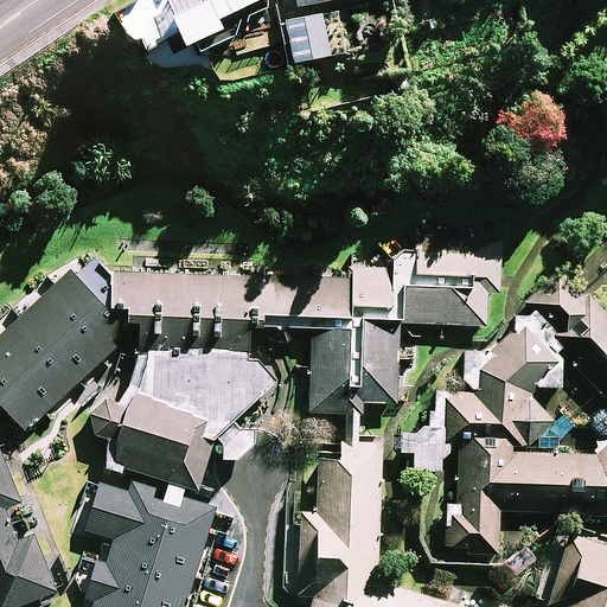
[(259,0),(166,0),(173,16),(149,27),(140,7),(122,16),(140,53),(176,37),(181,49),(197,42),(202,52),(225,40),(216,20),(259,0)]
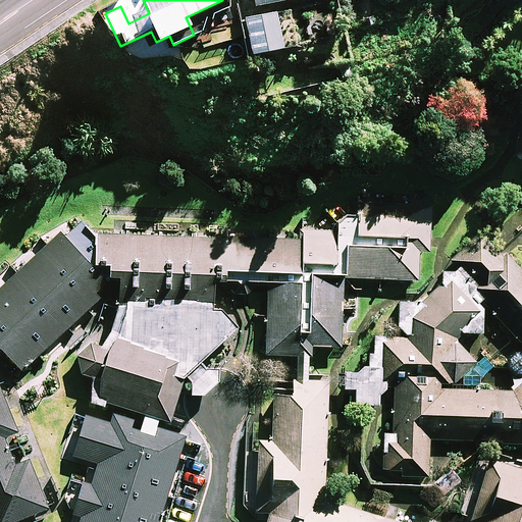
[(431,206),(358,203),(357,238),(406,240),(406,251),(419,251),(429,252),(431,206)]
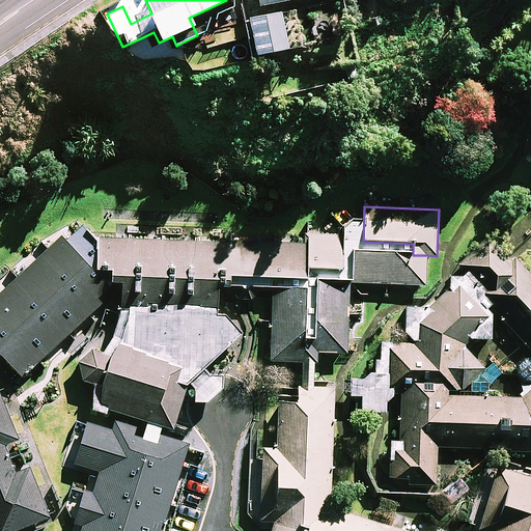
[(95,238),(82,225),(67,240),(59,231),(0,290),(0,356),(24,381),(102,304),(96,300),(114,284),(110,284),(111,272),(95,272),(99,238),(95,238)]
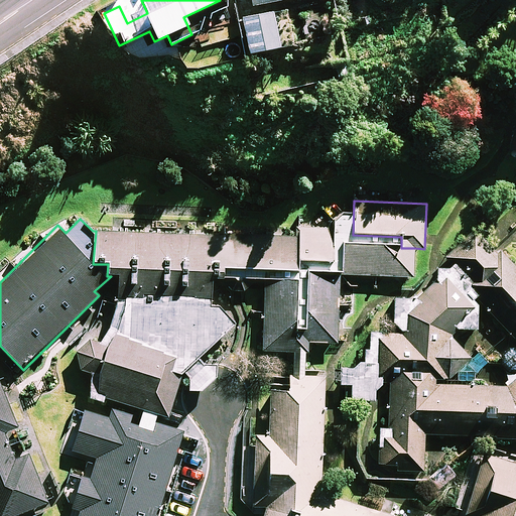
[(496,252),(472,227),(441,256),(515,337),(515,266),(500,249),(496,252)]
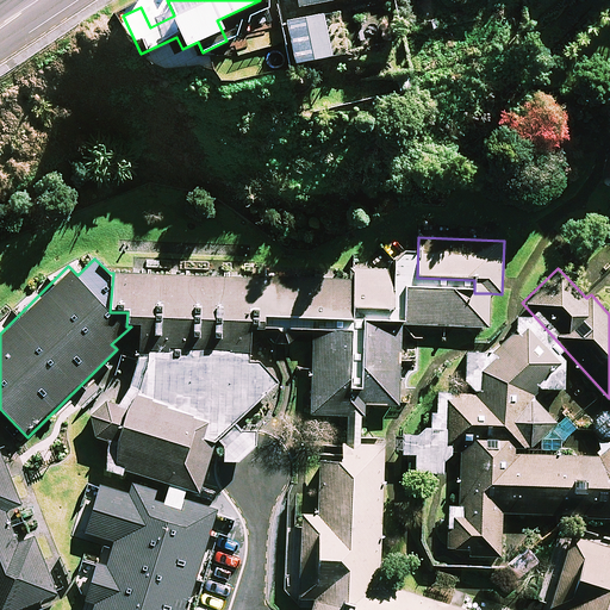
[(393,271),(353,269),(353,280),(352,309),(392,310),(393,271)]
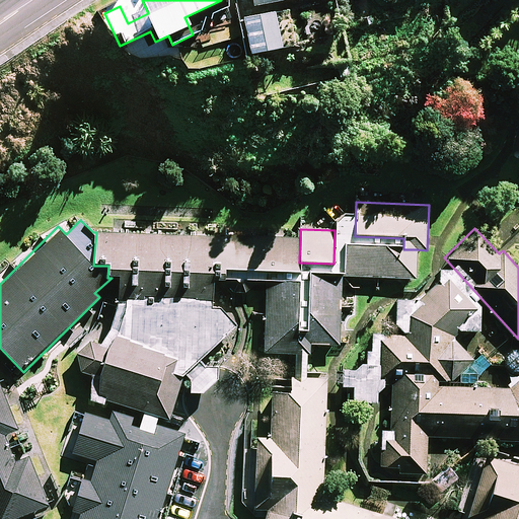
[(299,263),(300,238),(104,232),(96,232),(93,266),(108,266),(107,278),(112,278),(119,278),(119,302),(110,330),(100,346),(89,343),(77,355),(80,372),(91,375),(89,401),(103,405),(105,401),(167,421),(181,375),(235,329),(220,308),(213,307),(213,283),(225,283),(226,271),(299,274),(299,263)]
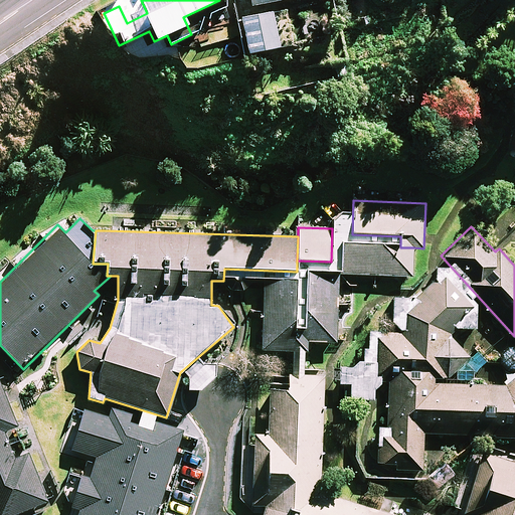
[(400,247),(341,245),(340,275),(412,278),(413,247),(400,247)]
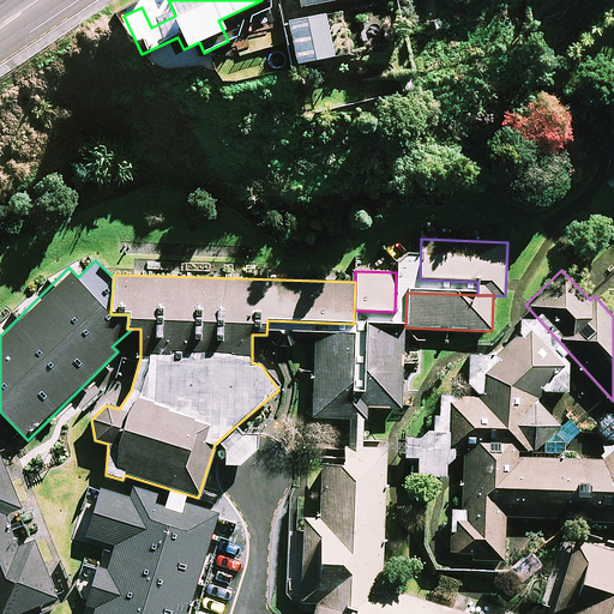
[(405,327),(365,325),(355,333),(315,332),(312,420),(367,422),(368,409),(404,410),(405,327)]
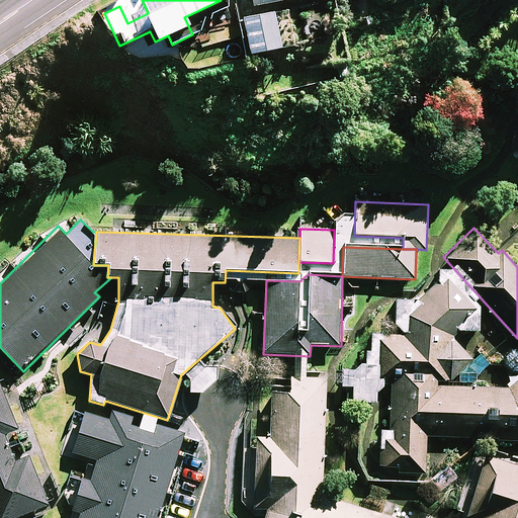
[(380,364),(379,376),(439,380),(451,378),(471,359),(449,336),(479,308),(447,276),(441,281),(437,278),(419,296),(422,305),(410,313),(409,332),(381,331),(381,338),(378,338),(378,361),(380,364)]
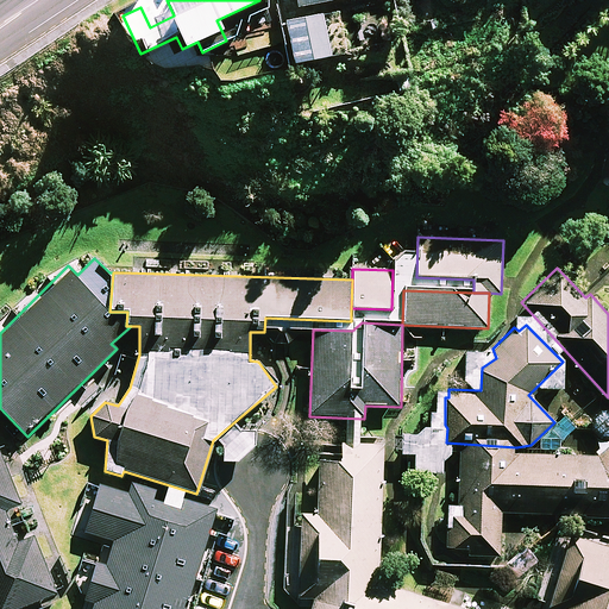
[(608,608),(608,546),(571,535),(548,608),(552,608),(464,608),(378,583),(383,445),(340,443),(340,462),(319,460),(316,514),(301,514),(299,598),(314,598),(311,608),(608,608)]
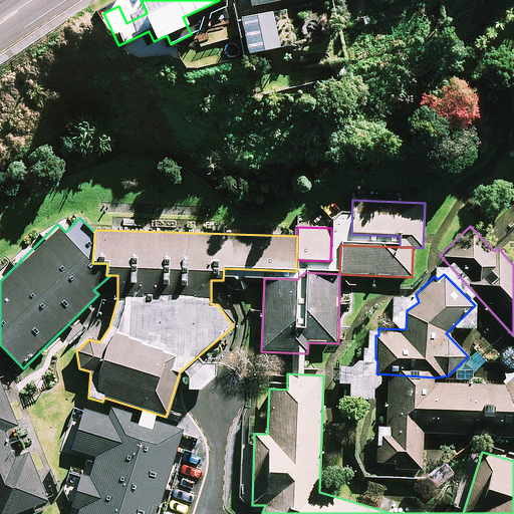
[(513,375),(505,383),(383,375),(377,463),(393,470),(422,472),(424,433),(513,436),(513,375)]
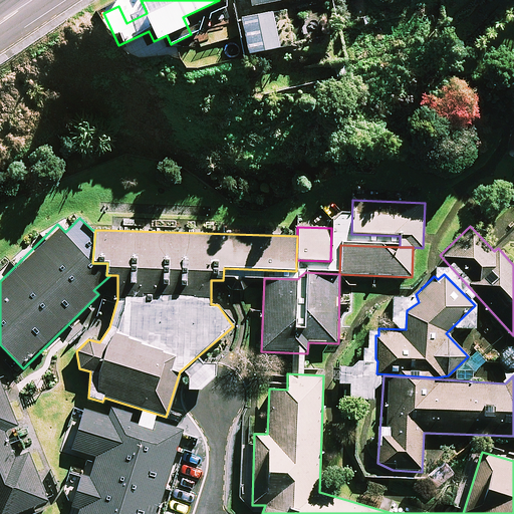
[(16,426),(0,386),(0,513),(15,513),(46,502),(27,454),(13,460),(2,432),(16,426)]
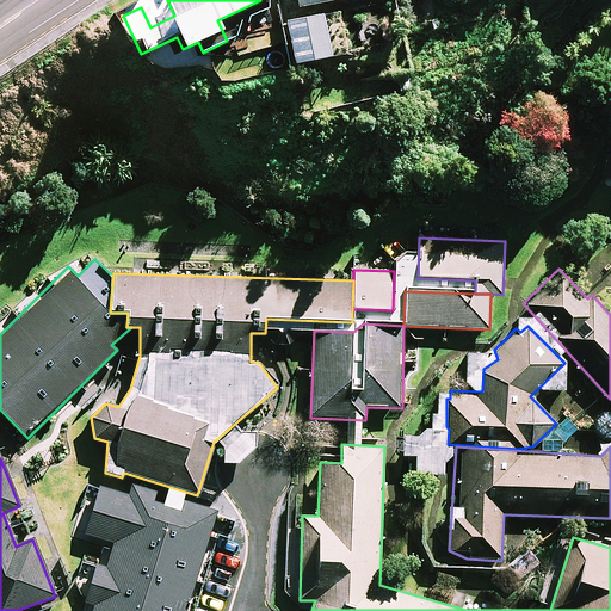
[(189,610),(220,511),(187,501),(184,513),(150,504),(154,492),(134,486),(131,497),(99,487),(85,531),(116,541),(109,566),(98,562),(85,603),(93,605),(91,610),(189,610)]
